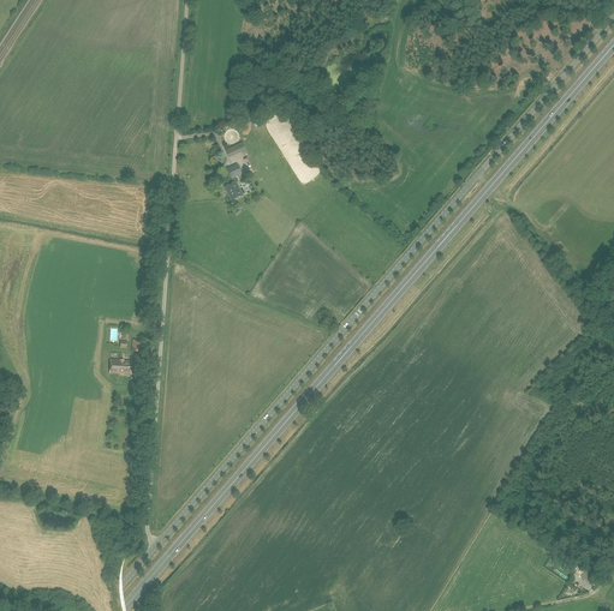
[(556,115),(567,103),(565,102),(554,113),(556,115)]
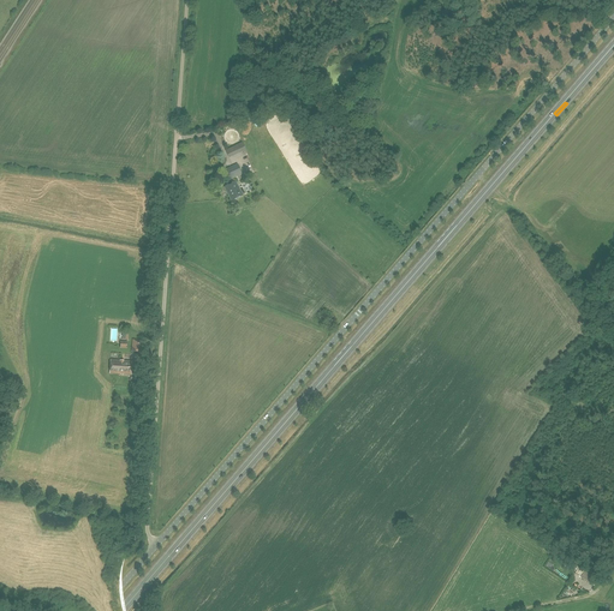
[(540,135),(549,121),(547,119),(536,132),(540,135)]
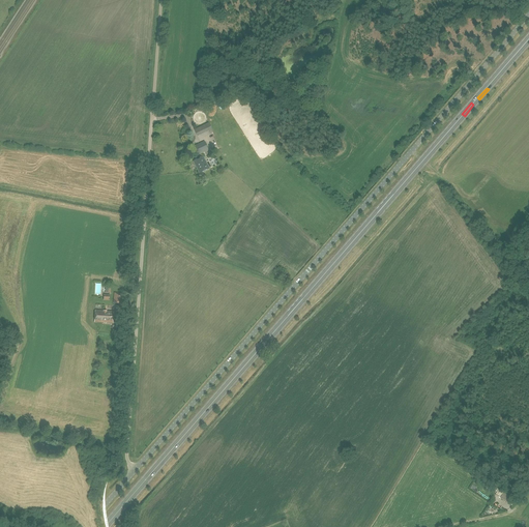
[(196,133),(210,125),(208,121),(194,127),(196,133)]
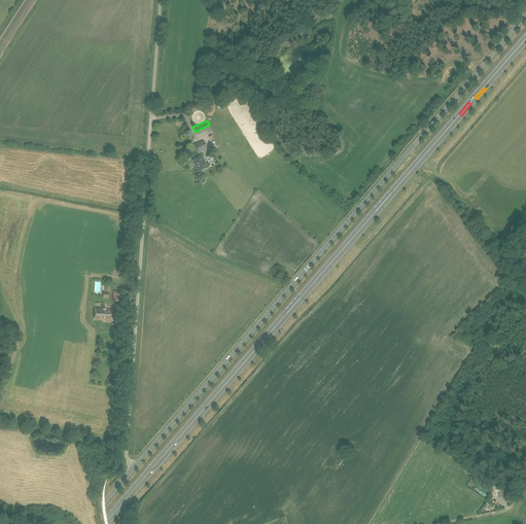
[(197,150),(206,146),(202,138),(193,142),(197,150)]
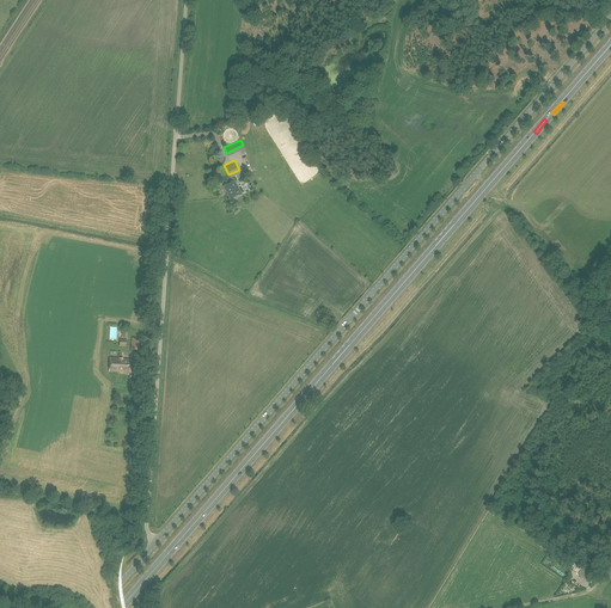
[(230,197),(240,191),(232,177),(221,183),(230,197)]
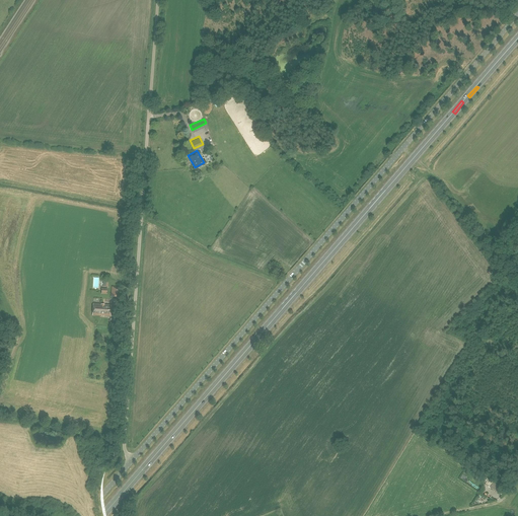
[(121,294),(121,284),(112,283),(111,293),(121,294)]
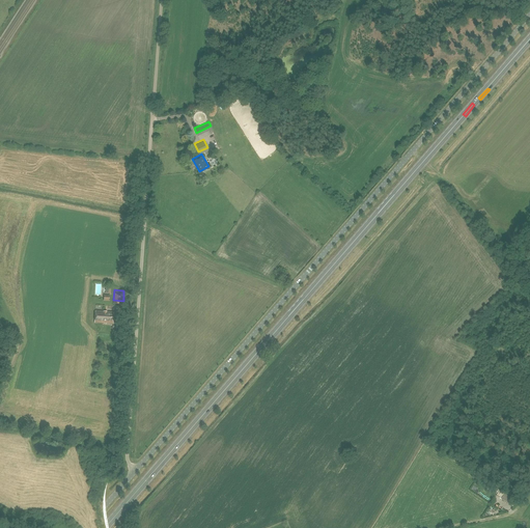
[(112,321),(113,309),(94,308),(93,320),(112,321)]
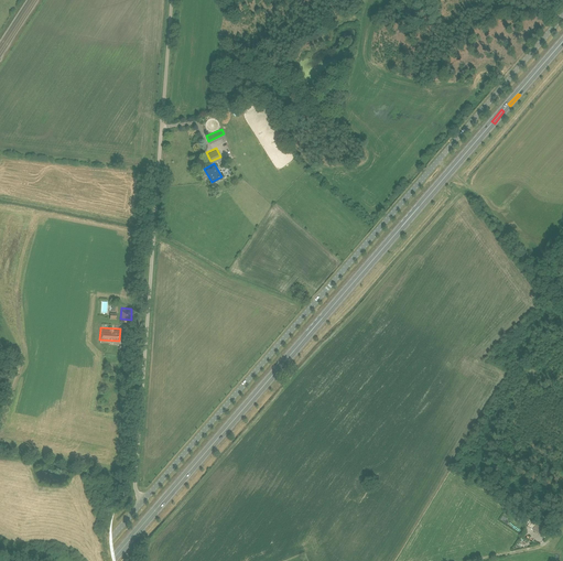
[(544,529),(536,524),(532,528),(542,533),(544,529)]
